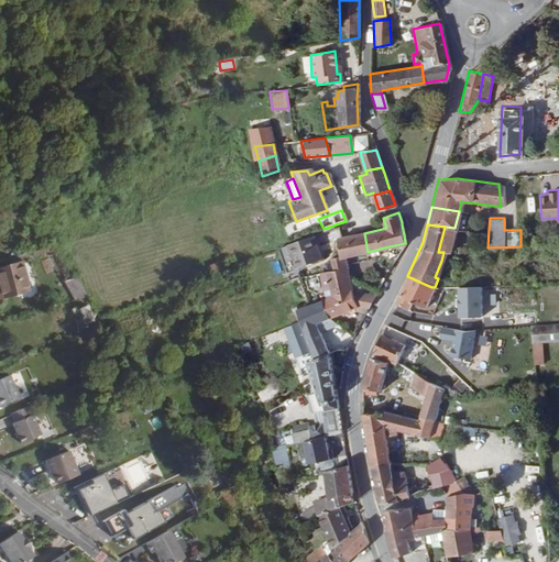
[(438,252),(444,252),(450,228),(445,227),(438,252)]
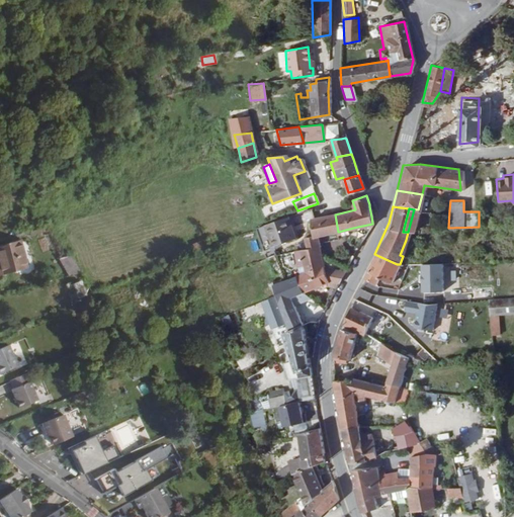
[(330,234),(338,232),(335,214),(323,217),(311,221),(313,237),(313,238),(318,237),(322,236),(330,234)]
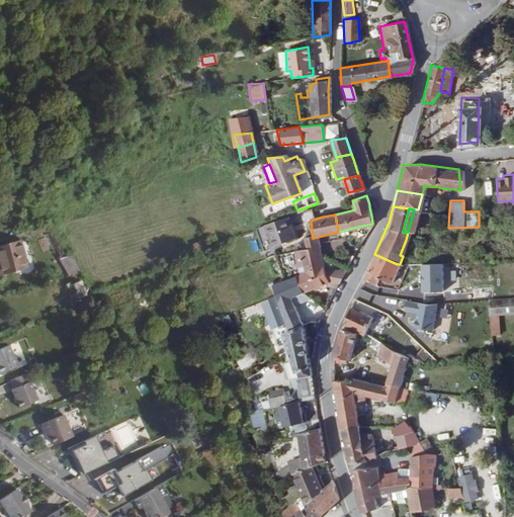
[(284,219),(263,226),(270,247),(293,240),(289,228),(287,229),(284,219)]
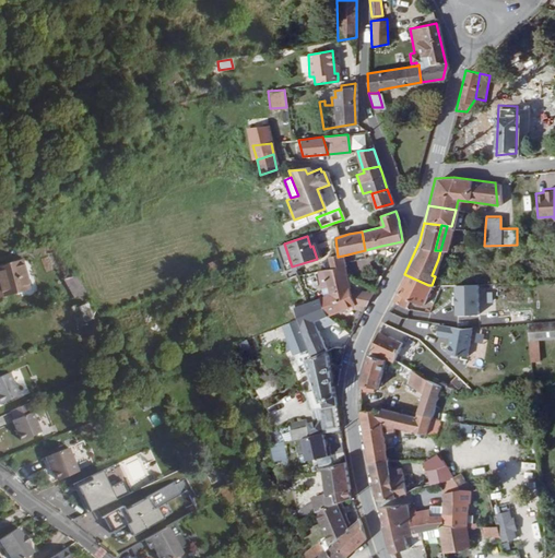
[(331,270),(345,265),(343,256),(338,257),(338,256),(329,258),(331,268),(331,270)]
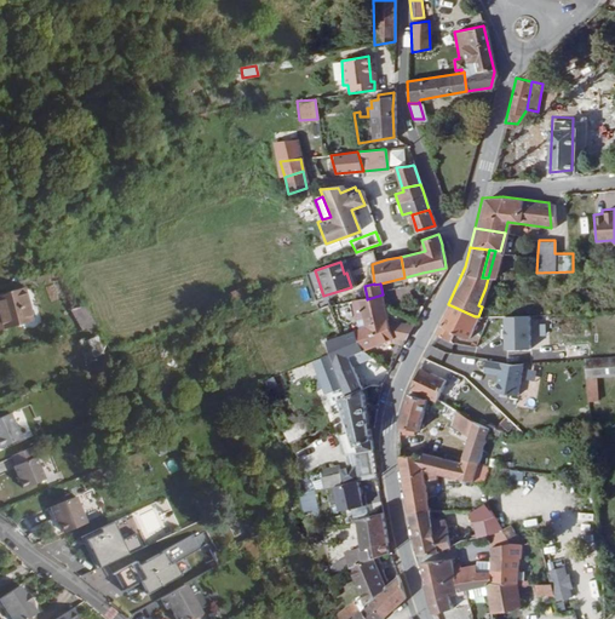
[(254,296),(251,286),(231,293),(236,303),(254,296)]
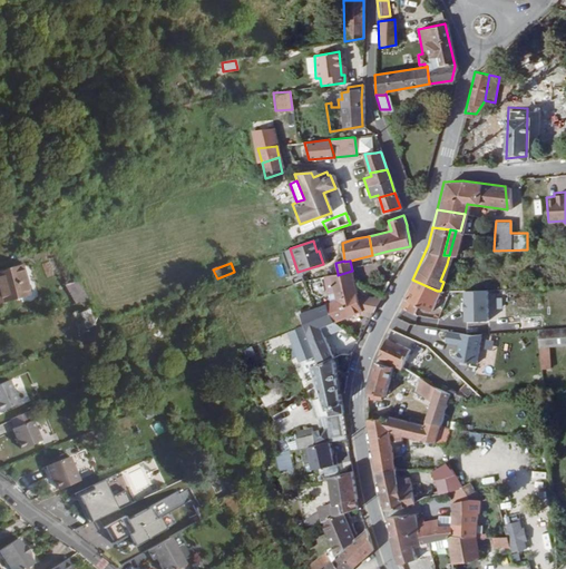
[(25,300),(17,270),(0,274),(0,306),(25,300)]
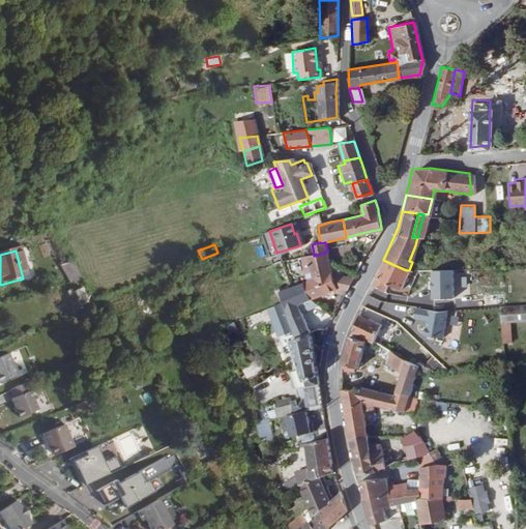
[(309,267),(328,261),(328,259),(327,252),(314,256),(314,254),(309,256),(307,256),(309,267)]
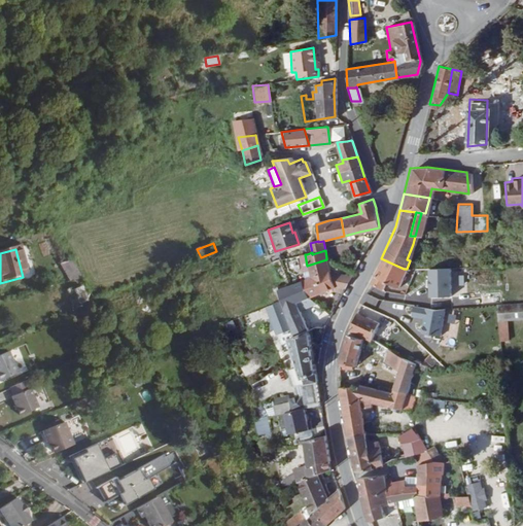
[(305,254),(298,256),(302,271),(304,271),(308,270),(310,278),(329,271),(326,259),(307,266),(305,254)]
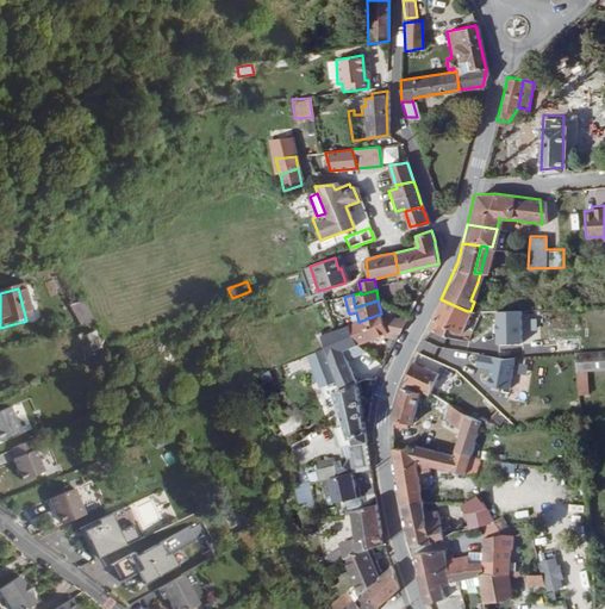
[(316,318),(326,317),(324,299),(313,302),(316,318)]
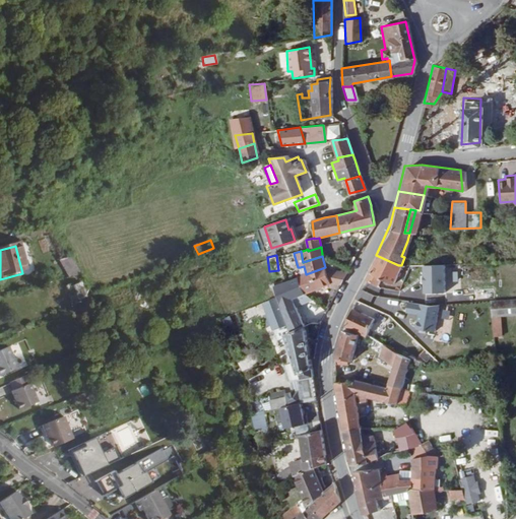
[(389,284),(398,265),(376,255),(359,292),(367,296),(377,278),(389,284)]
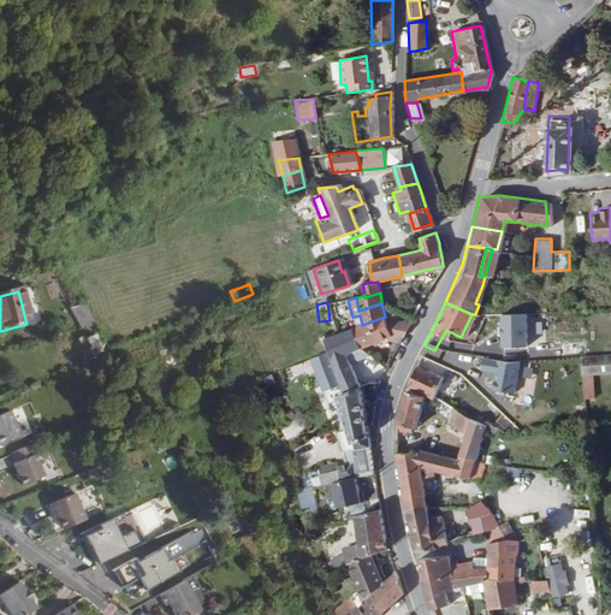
[(81,307),(72,309),(78,318),(77,319),(84,330),(96,326),(81,307)]
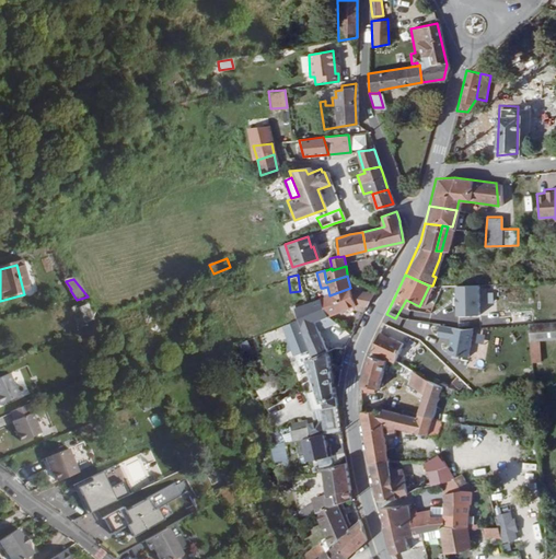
[(481,283),(454,284),(455,315),(482,314),(481,283)]
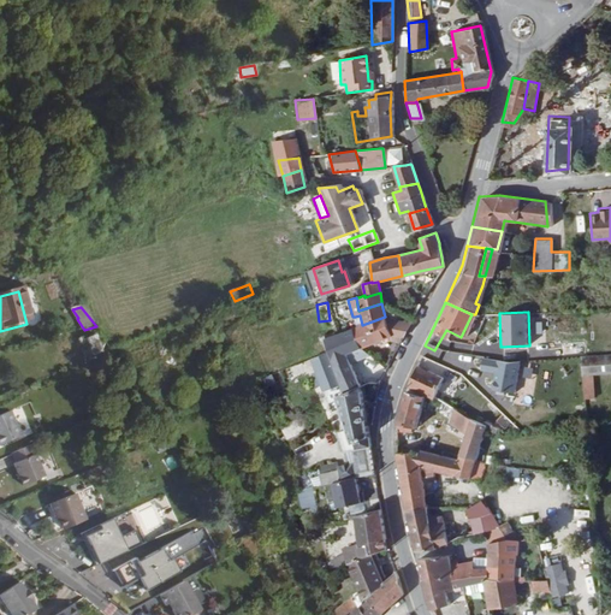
[(351,329),(360,349),(377,343),(378,346),(385,342),(384,339),(391,337),(390,336),(385,317),(362,325),(356,327),(351,329)]
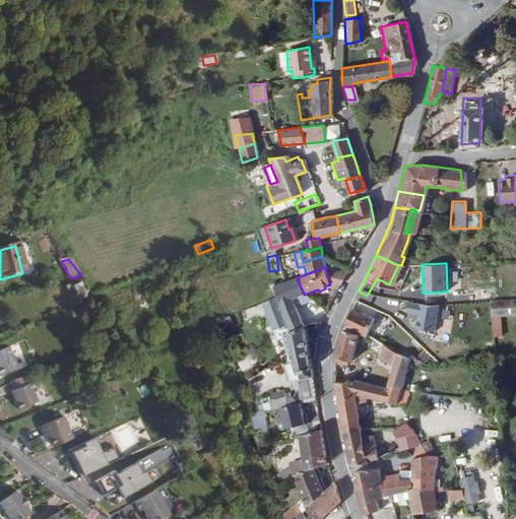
[(344,278),(325,267),(329,283),(331,285),(332,286),(337,289),(344,278)]
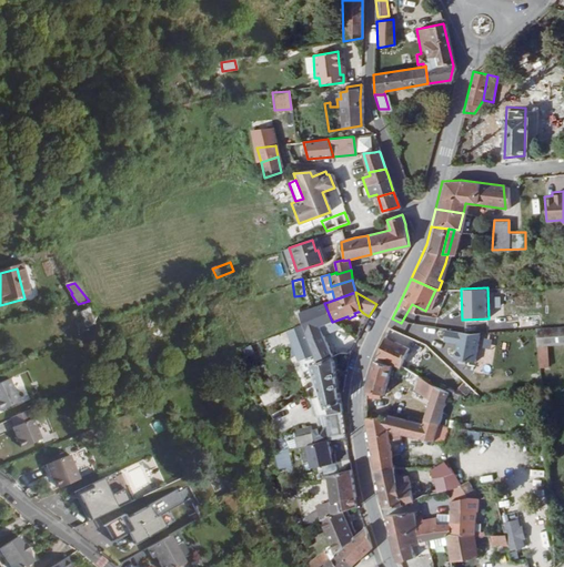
[(324,335),(341,327),(332,322),(324,303),(310,309),(314,319),(305,323),(308,331),(306,331),(320,362),(332,355),(324,335)]
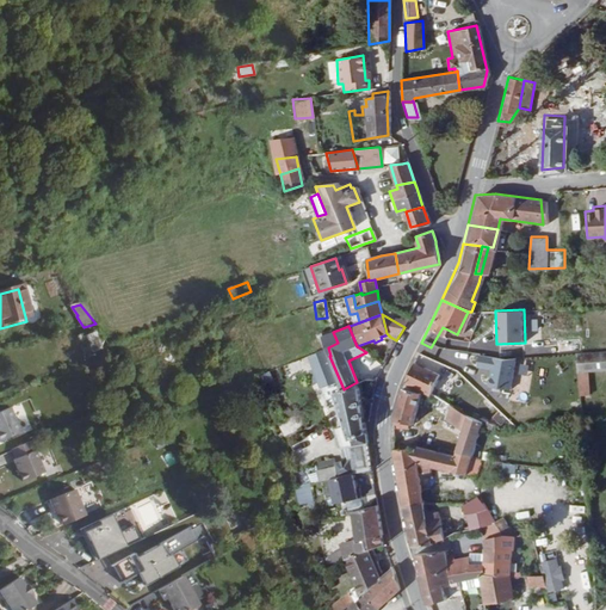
[(338,343),(333,332),(323,336),(328,347),(338,343)]
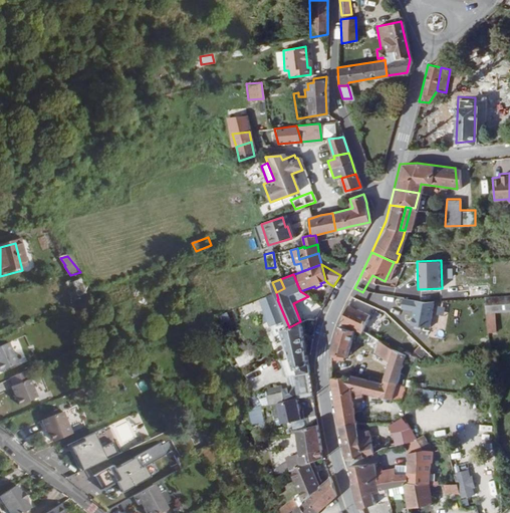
[(59,301),(55,289),(48,291),(52,303),(59,301)]
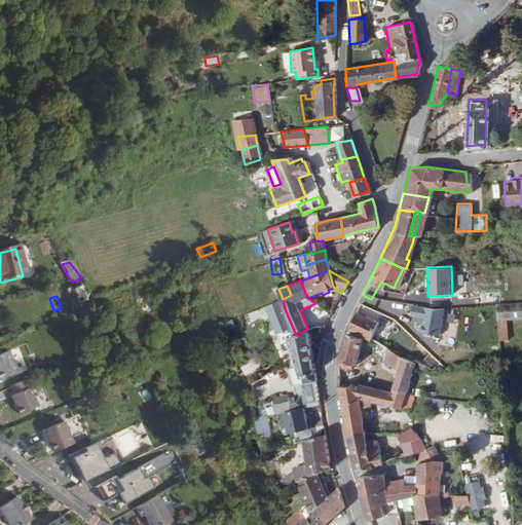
[(275,334),(290,328),(278,300),(264,305),(275,334)]
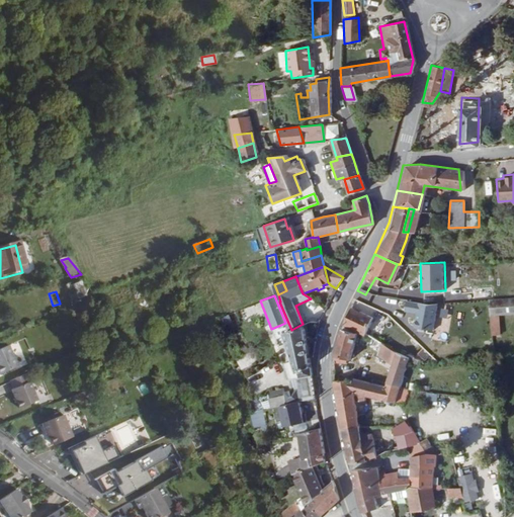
[(502,310),(500,298),(488,298),(492,341),(500,342),(497,310),(502,310)]
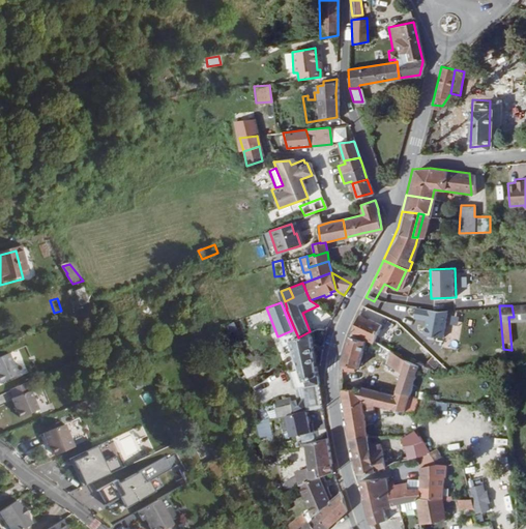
[(444,338),(447,311),(413,306),(412,318),(425,319),(422,334),(444,338)]
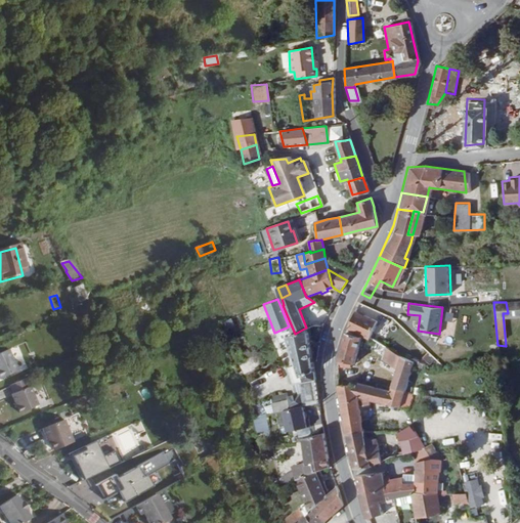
[(371,336),(376,323),(352,313),(344,331),(374,344),(377,338),(371,336)]
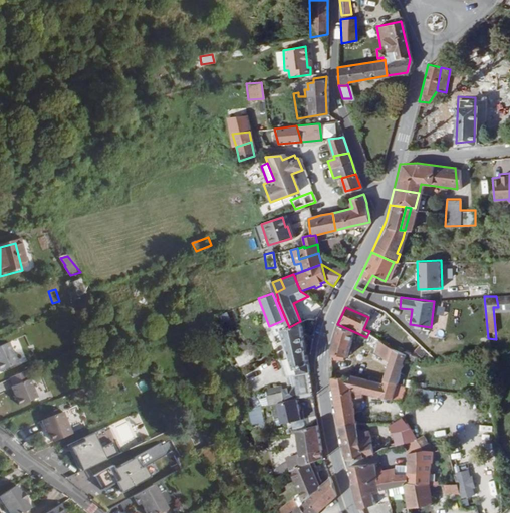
[(289,327),(287,324),(272,328),(279,347),(287,345),(293,360),(283,363),(289,382),(292,381),(294,386),(285,388),(285,391),(280,392),(283,402),(313,394),(307,353),(304,336),(300,321),(289,327)]
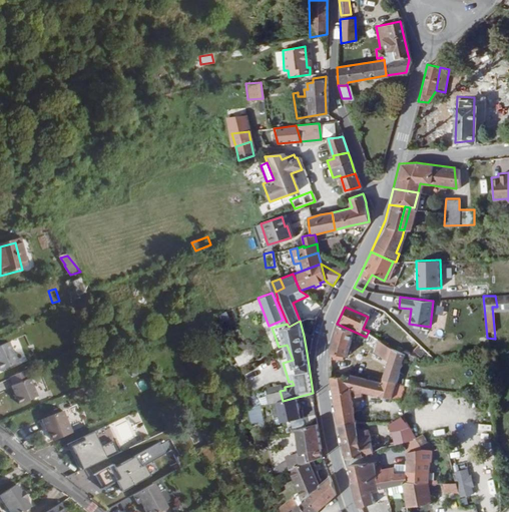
[(343,357),(350,332),(335,328),(327,353),(343,357)]
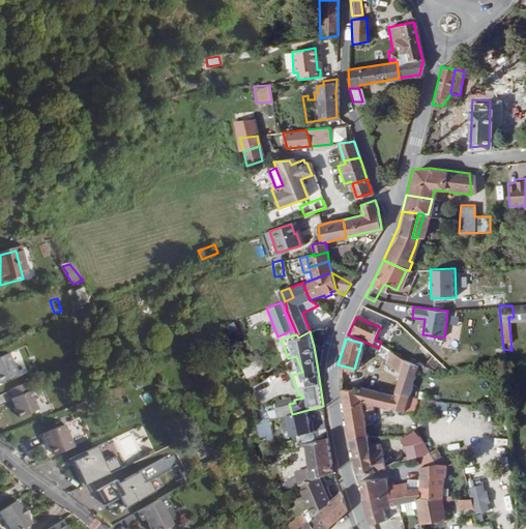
[(23,376),(13,353),(0,358),(0,378),(2,384),(23,376)]
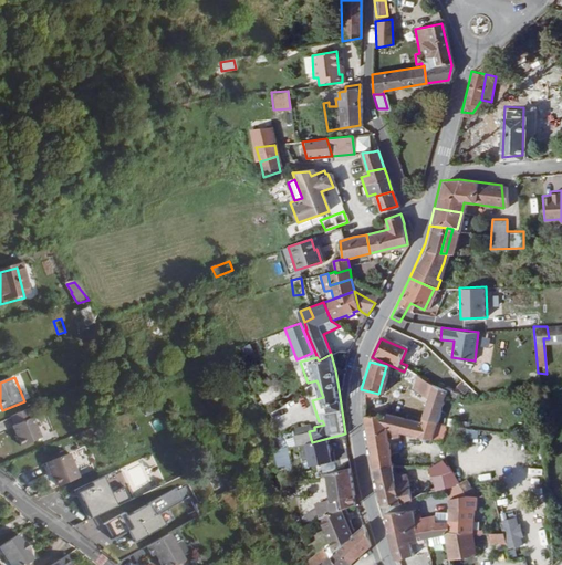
[(422,399),(426,385),(410,377),(405,388),(422,399)]
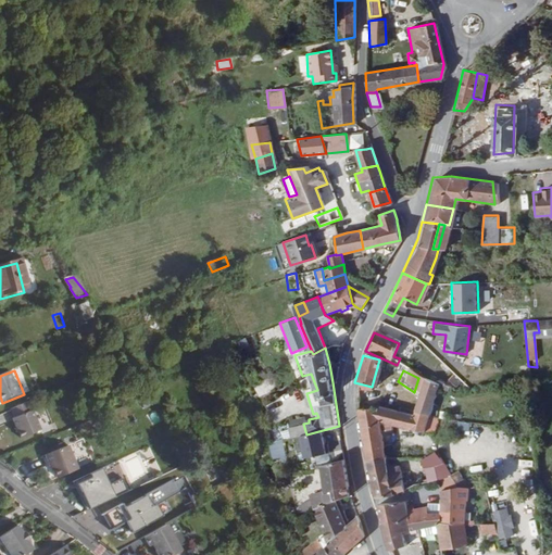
[(447,387),(451,377),(434,371),(429,380),(434,382),(447,387)]
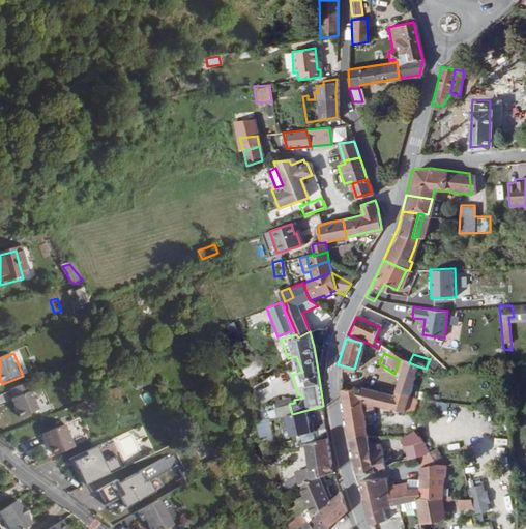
[(408,364),(399,360),(395,374),(388,397),(401,399),(413,364),(409,362),(408,364)]
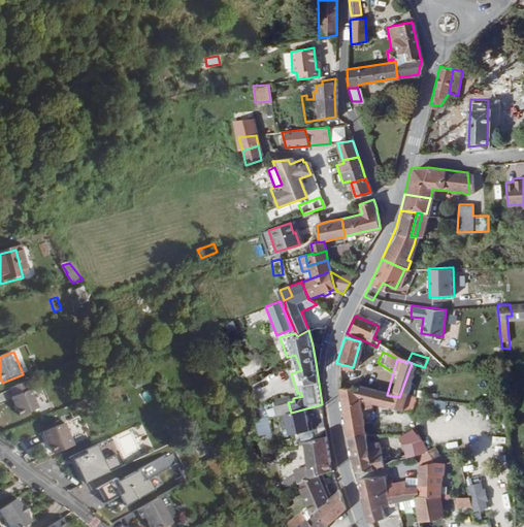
[(262,397),(279,390),(271,373),(255,381),(262,397)]
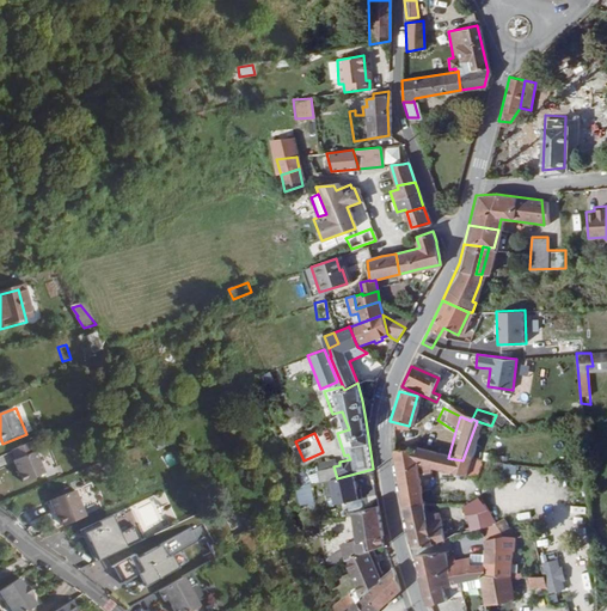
[(47,466),(37,443),(17,451),(20,460),(19,462),(25,476),(47,466)]
